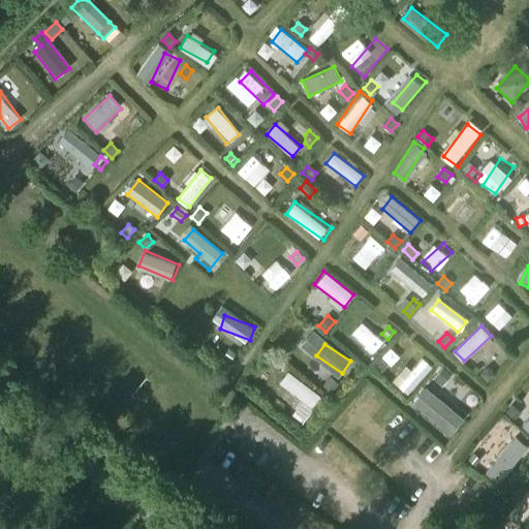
[(228,349),(223,358),(230,363),(236,354),(228,349)]
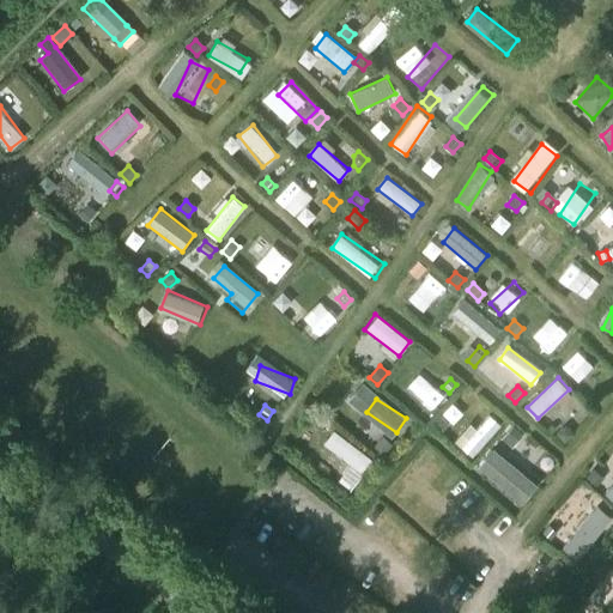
[(439,416),(432,422),(442,431),(448,424),(439,416)]
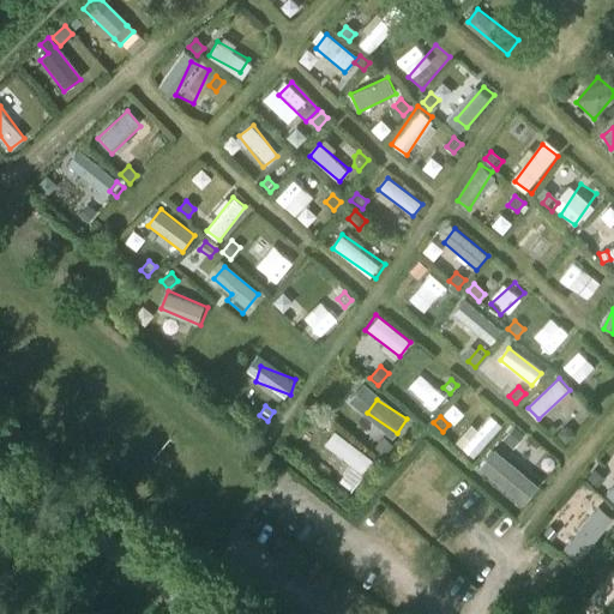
[(492,417),(467,440),(476,451),(501,428),(492,417)]
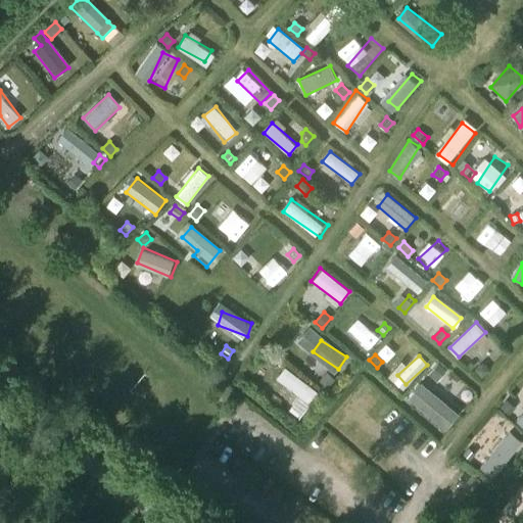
[(437,364),(431,371),(440,378),(446,371),(437,364)]
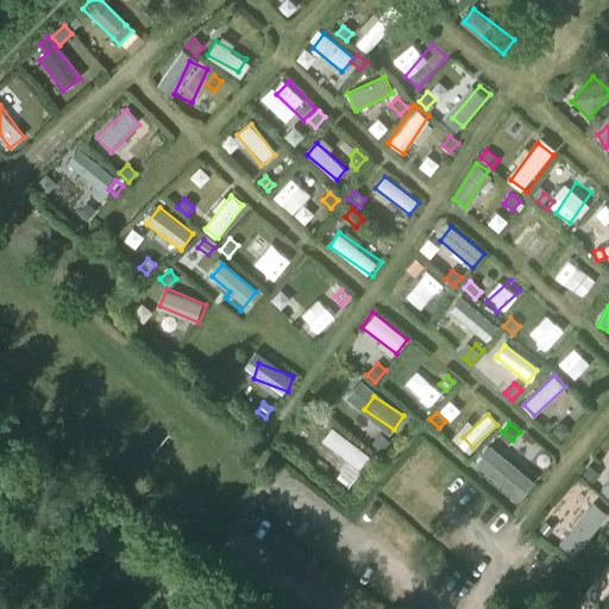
[(558,425),(552,431),(560,440),(570,432),(565,426),(558,425)]
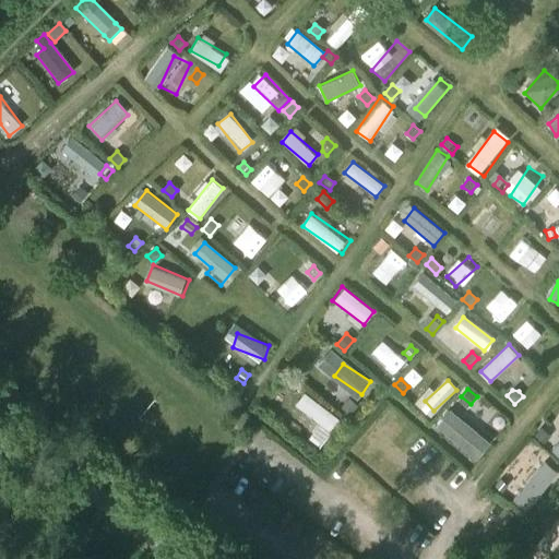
[(348,399),(342,406),(351,414),(357,406),(348,399)]
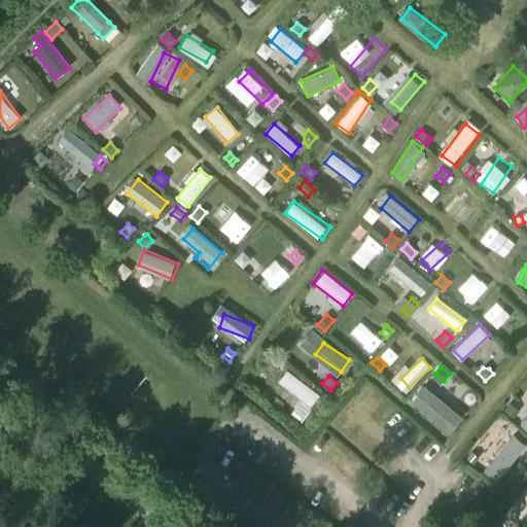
[(284,389),(310,403),(316,393),(290,379),(284,389)]
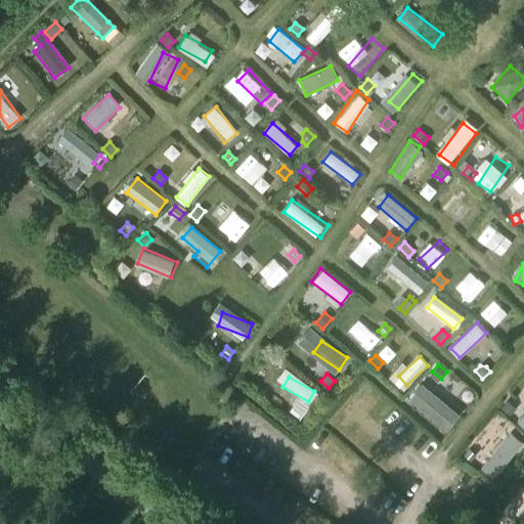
[(410,400),(439,425),(450,411),(422,387),(410,400)]
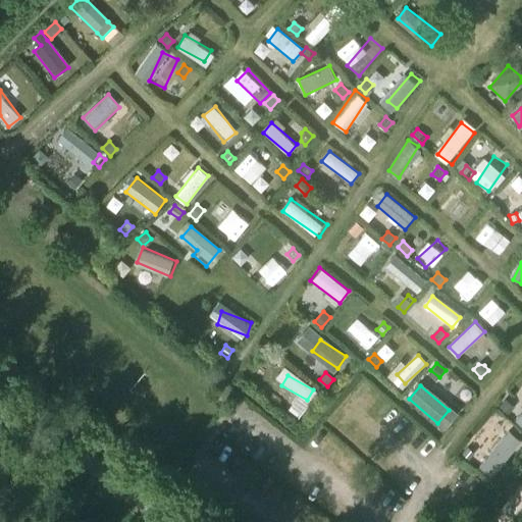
[(505,400),(500,407),(506,413),(512,406),(505,400)]
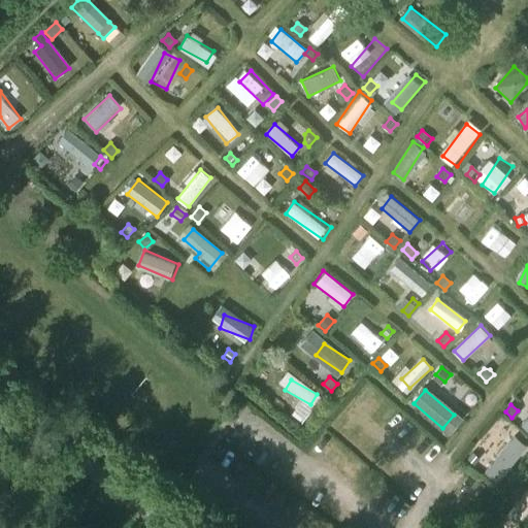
[(515,464),(524,453),(520,449),(524,444),(507,431),(487,456),(503,469),(510,461),(515,464)]
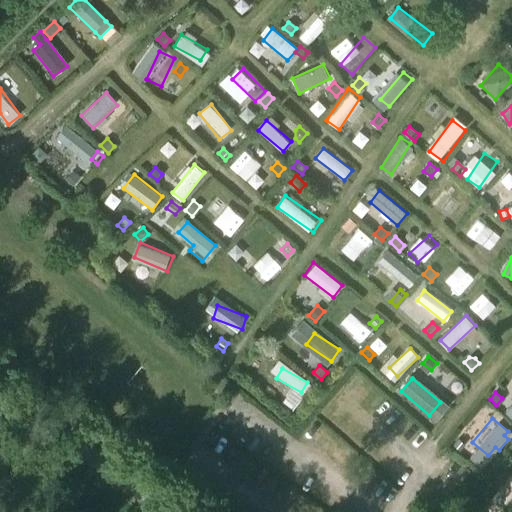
[(458,439),(453,445),(459,450),(464,444),(458,439)]
